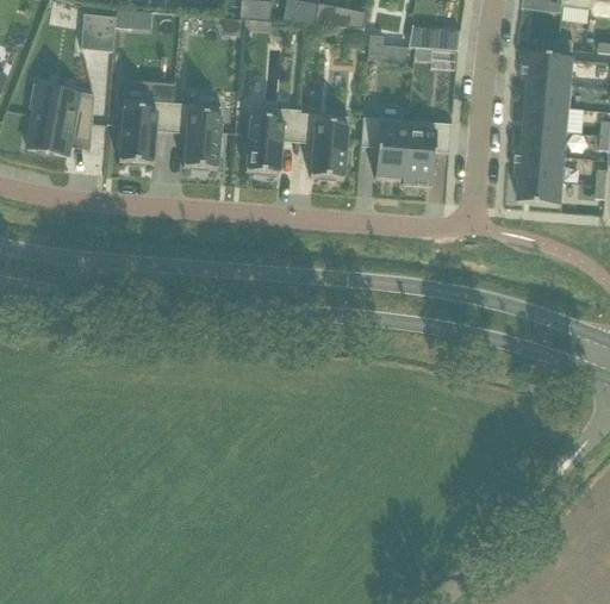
[(316,6),(313,19),(325,22),(328,8),(316,6)]
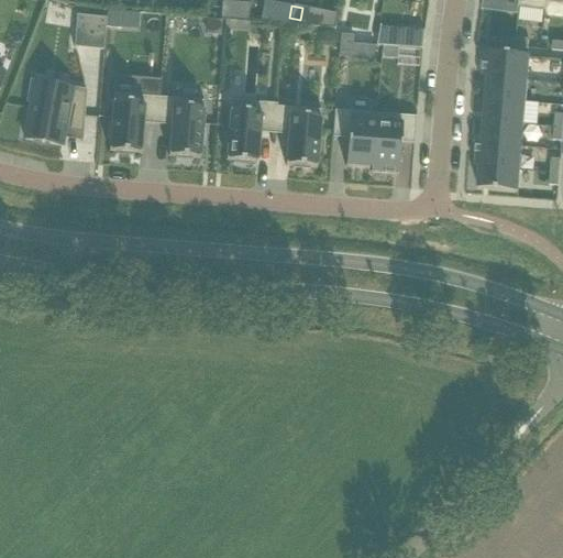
[(318,7),(315,22),(333,24),(337,10),(318,7)]
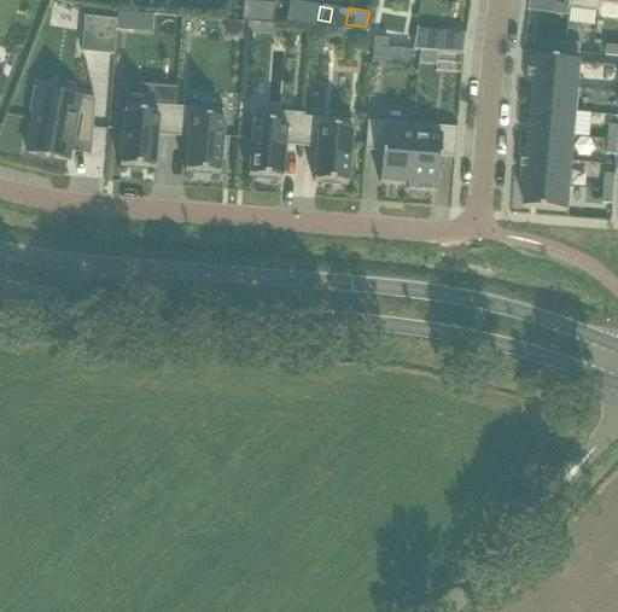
[(116,16),(116,25),(133,27),(135,10),(117,9),(116,16)]
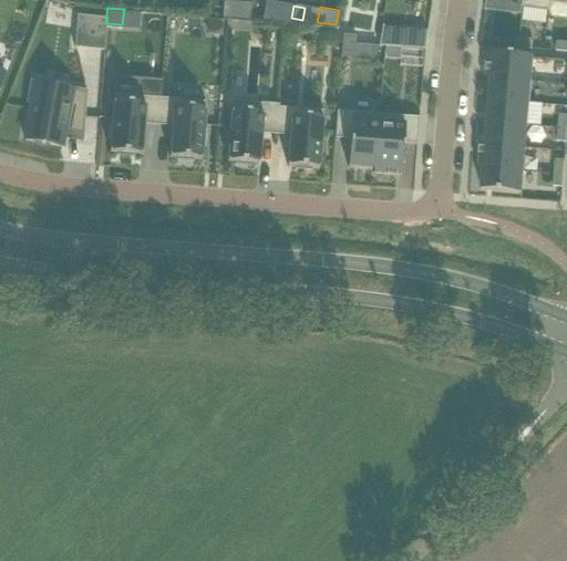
[(76,12),(74,44),(104,47),(106,16),(76,12)]
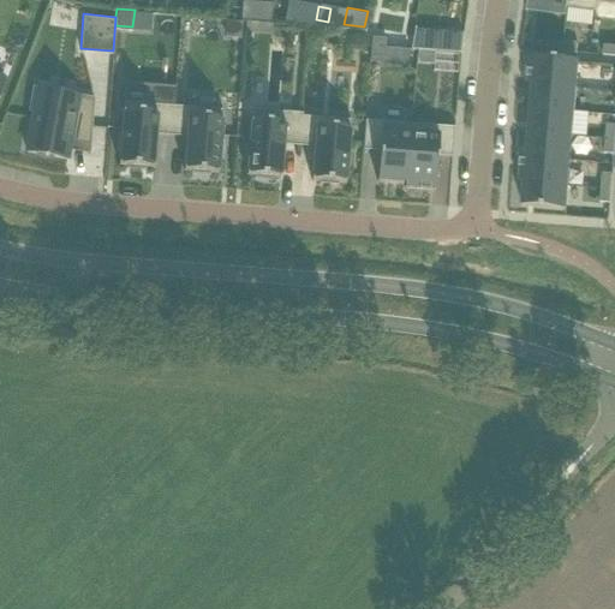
[(226,29),(226,34),(240,34),(242,21),(242,19),(227,18),(226,29)]
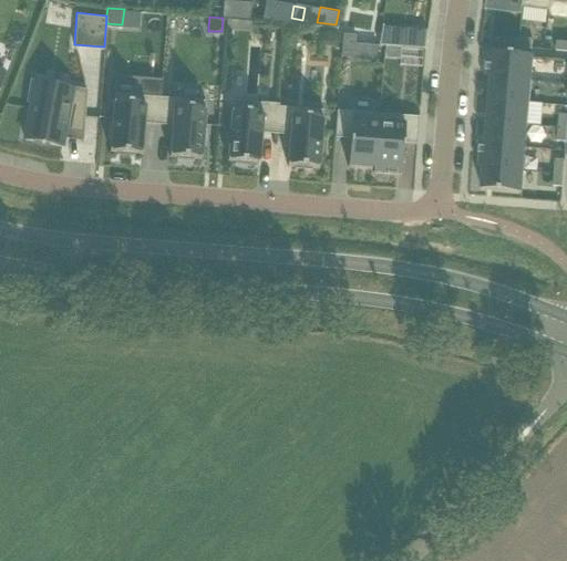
[(227,17),(226,26),(238,27),(239,18),(227,17)]
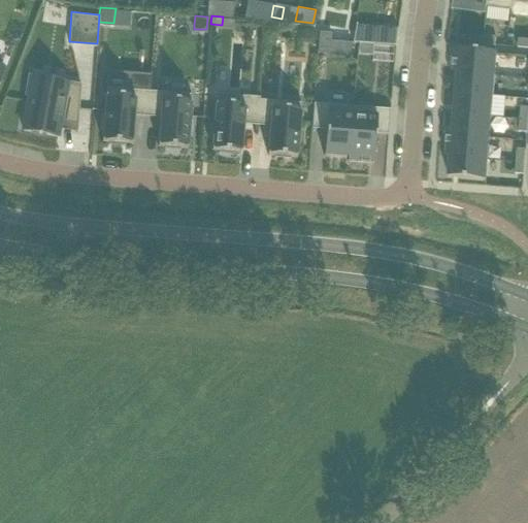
[(356,20),(353,39),(395,42),(397,26),(356,20)]
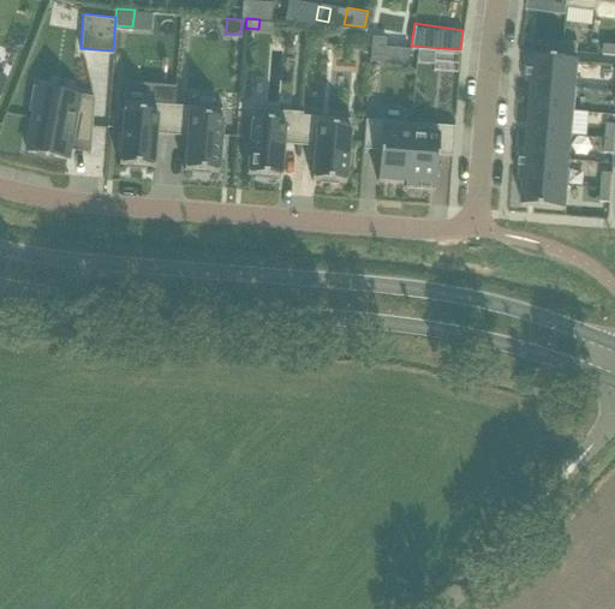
[(371,34),(371,43),(386,45),(386,35),(371,34)]
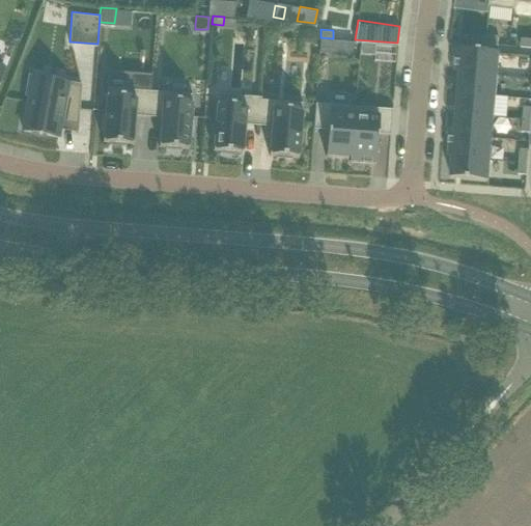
[(474,31),(473,39),(485,40),(486,32),(474,31)]
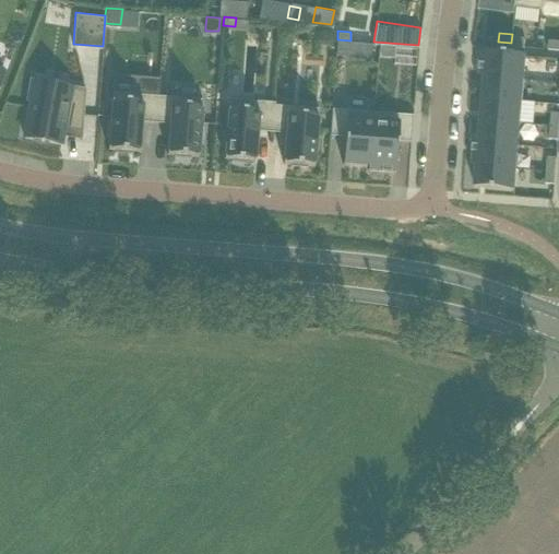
[(512,34),(511,43),(524,44),(525,35),(512,34)]
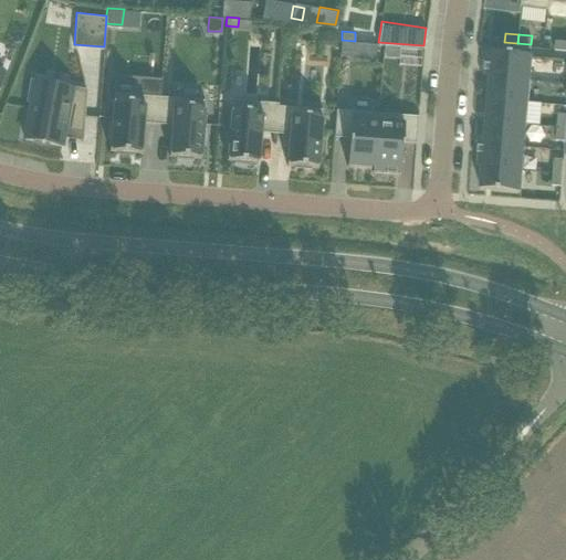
[(565,38),(556,38),(555,46),(565,48),(565,38)]
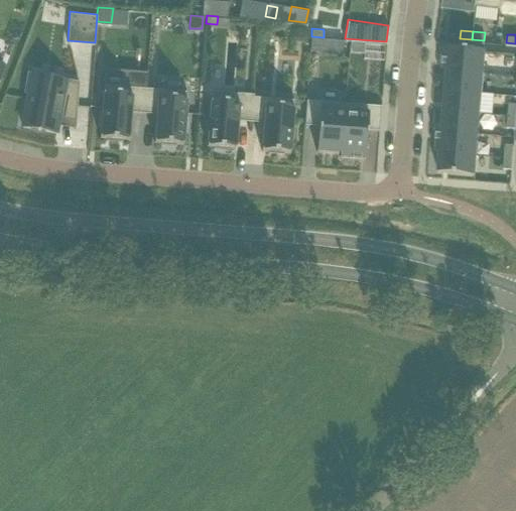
[(311,36),(310,44),(323,45),(324,37),(311,36)]
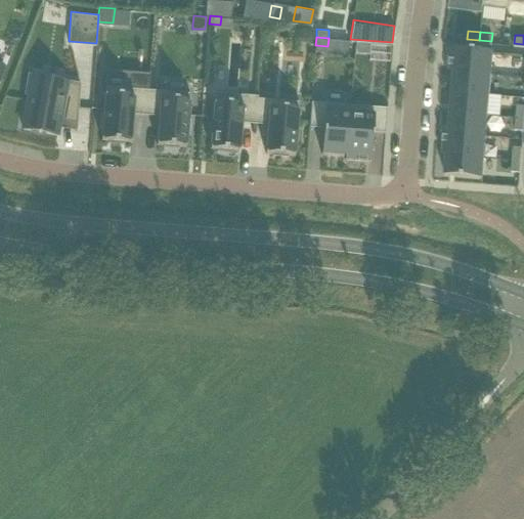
[(450,68),(453,69),(454,68),(491,71),(493,49),(452,45),(450,68)]
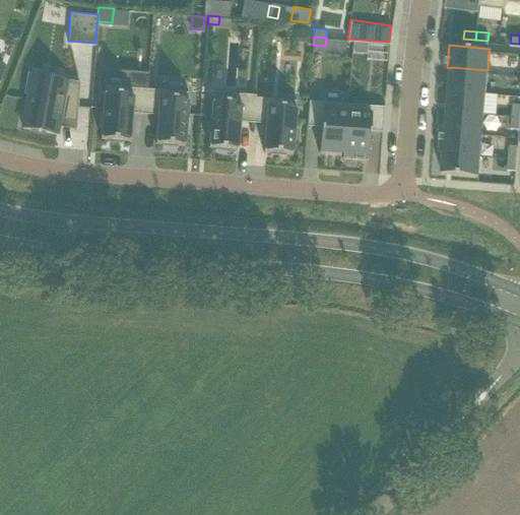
[(485,90),(488,70),(451,67),(450,68),(449,87),(485,90)]
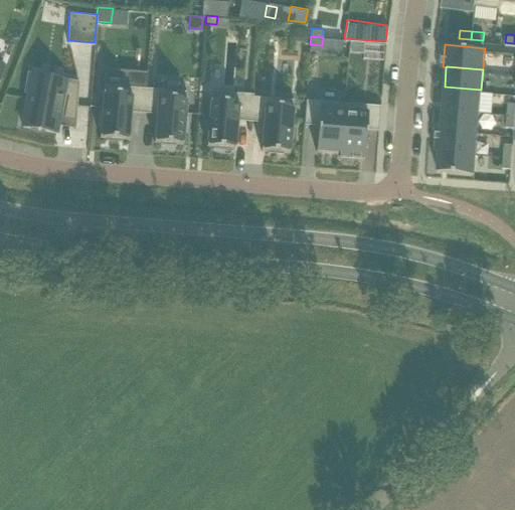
[(28,92),(22,124),(55,130),(56,126),(57,123),(58,116),(73,119),(75,119),(78,82),(78,79),(77,78),(77,79),(63,77),(63,78),(39,73),(38,78),(38,80),(36,92),(28,91),(28,92)]
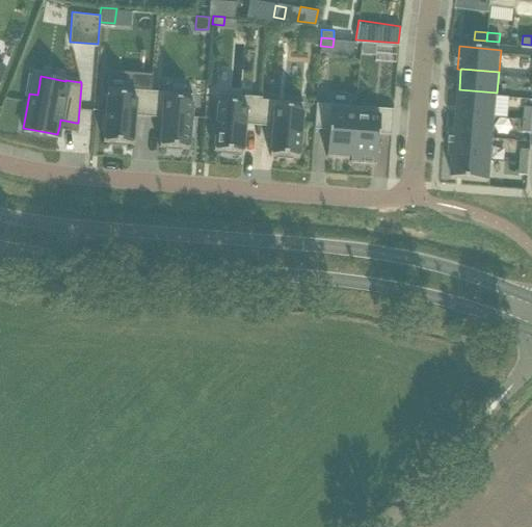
[(103,111),(102,128),(104,128),(103,140),(109,140),(109,142),(126,143),(126,141),(132,142),(133,137),(135,113),(148,114),(150,88),(107,85),(105,111),(103,111)]
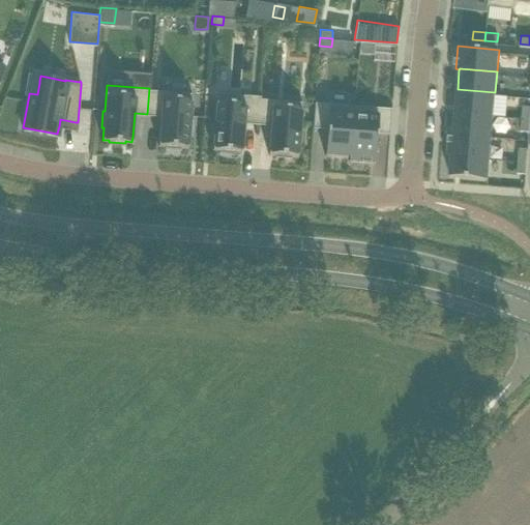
[(149,88),(147,114),(160,115),(158,144),(166,144),(165,146),(181,148),(181,146),(187,146),(188,134),(190,134),(193,118),(190,118),(193,92),(149,88)]
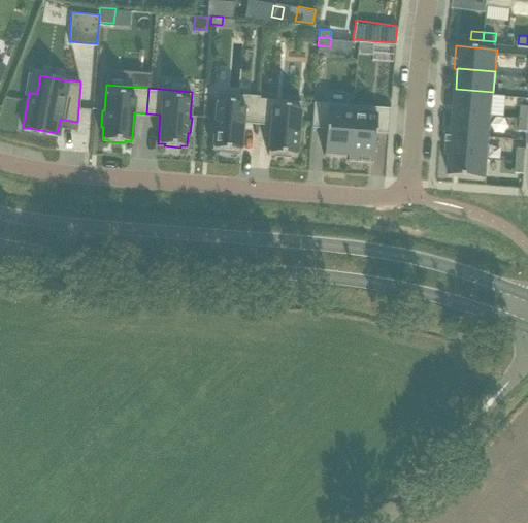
[(491,113),(493,92),(456,89),(454,109),(491,113)]
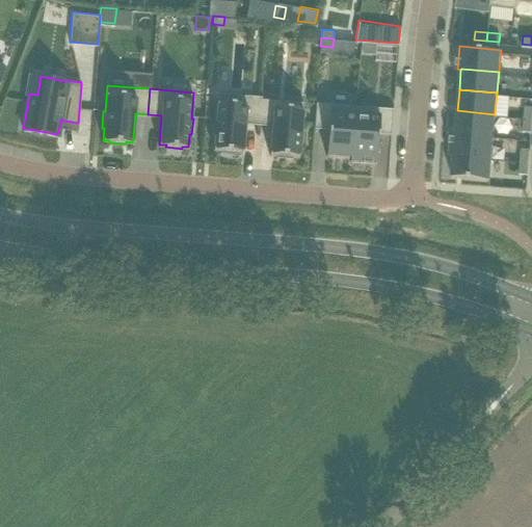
[(213,120),(212,136),(214,136),(213,149),(217,149),(220,149),(220,150),(220,151),(236,153),(236,151),(243,151),(243,150),(245,122),(260,123),(262,98),(262,97),(262,95),(218,91),(217,104),(216,116),(215,120),(213,120)]
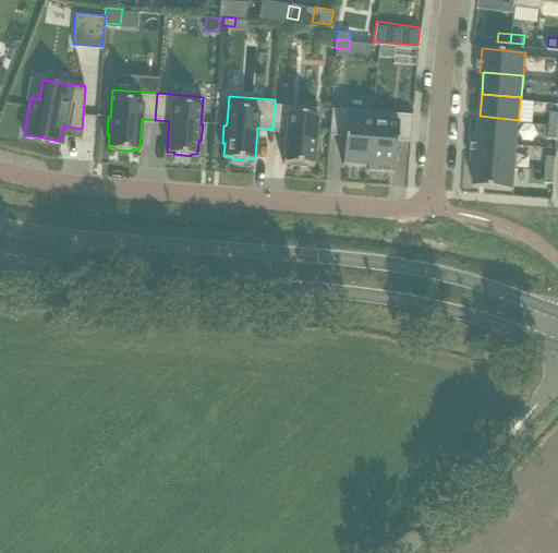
[(275,103),(273,129),(286,130),(282,160),(290,161),(290,164),(306,165),(306,163),(314,163),(314,159),(315,149),(317,149),(317,145),(318,133),(316,133),(317,112),(318,106),(282,103),(275,103)]
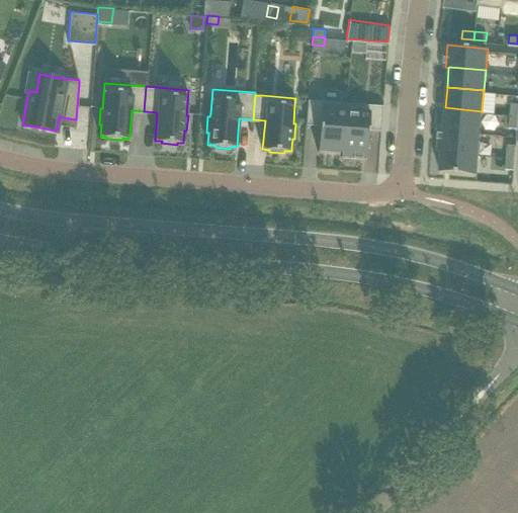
[(308,98),(306,123),(320,124),(318,142),(318,150),(341,151),(345,101),(308,98)]
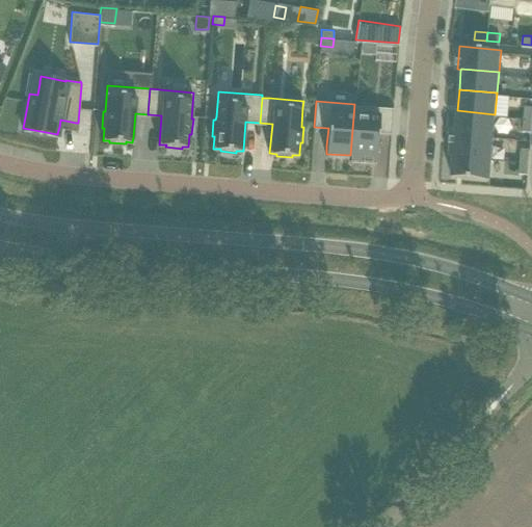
[(205,103),(204,115),(216,116),(217,104),(205,103)]
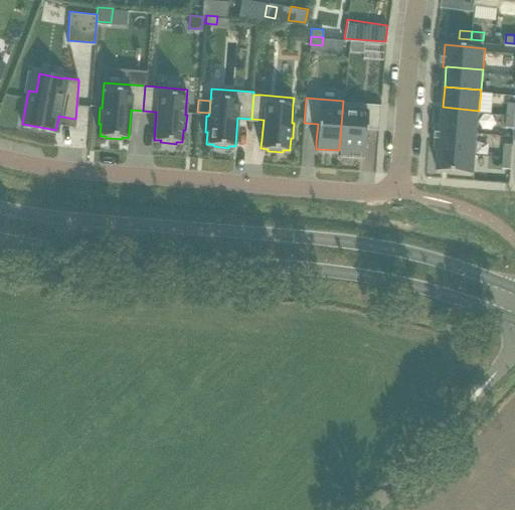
[(339,150),(339,154),(363,156),(364,144),(366,127),(370,128),(378,128),(379,117),(380,104),(352,102),(343,101),(339,150)]
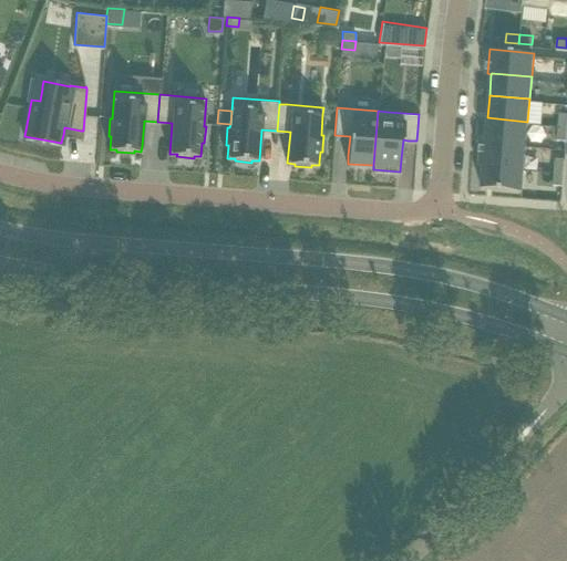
[(526,144),(527,122),(487,117),(485,139),(485,141),(526,144)]
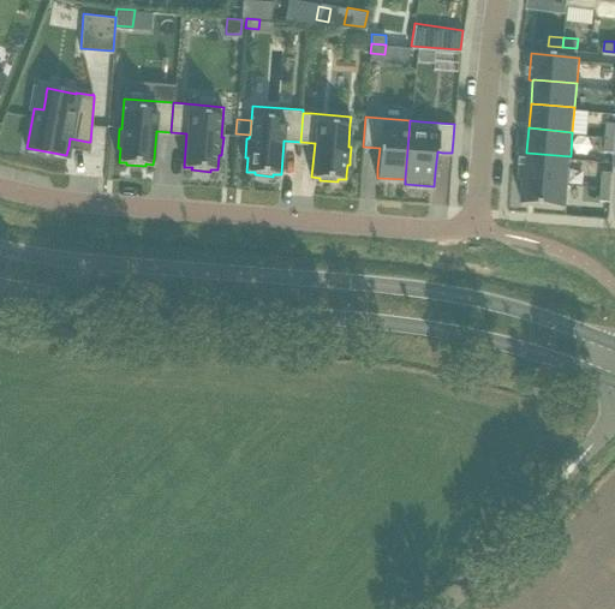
[(605,135),(604,149),(614,150),(614,136),(605,135)]
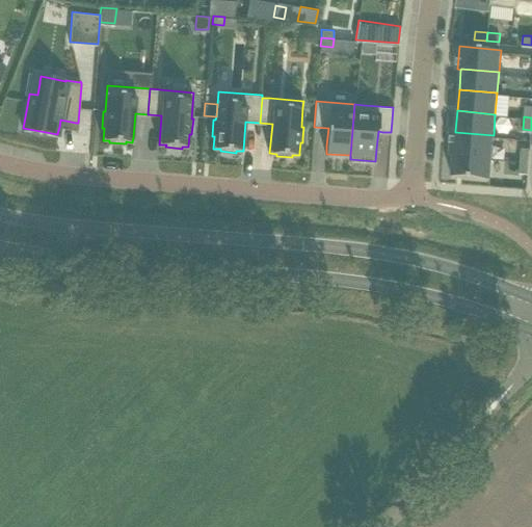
[(491,156),(494,135),(455,132),(455,131),(452,130),(450,154),(453,154),(454,153),(491,156)]
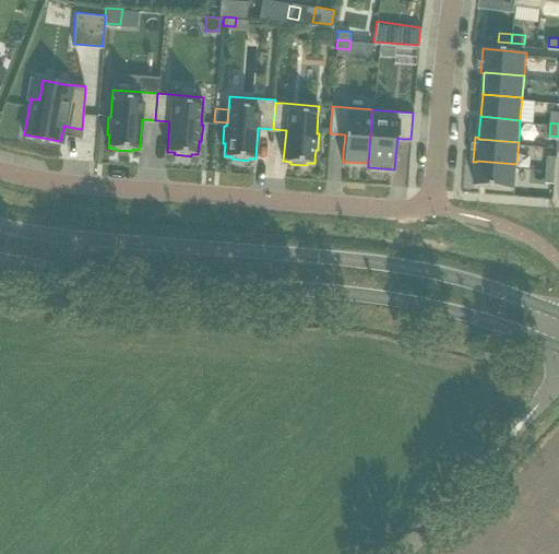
[(548,153),(546,166),(555,167),(557,154),(548,153)]
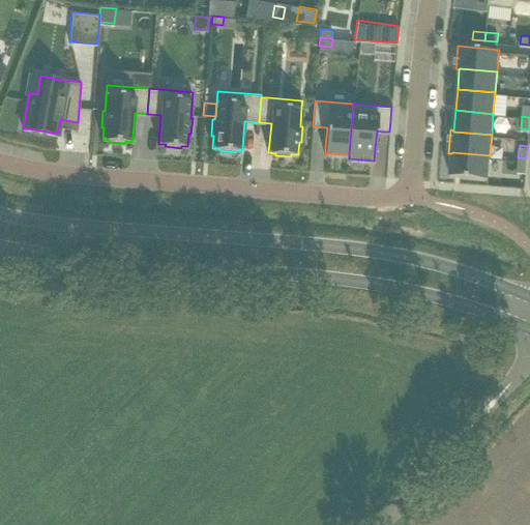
[(451,162),(450,175),(488,178),(490,155),(452,152),(452,153),(451,162)]
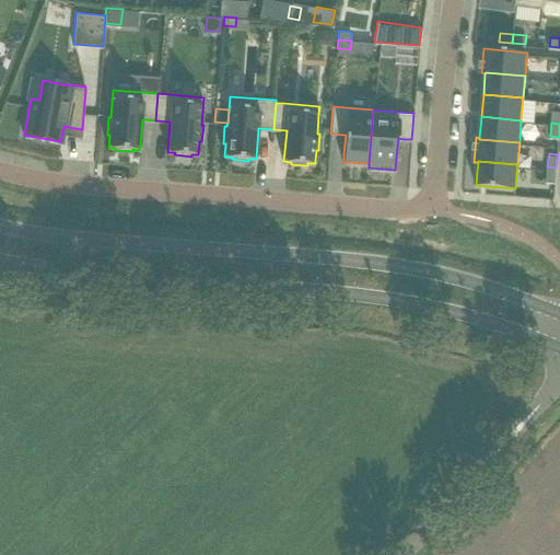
[(547,166),(546,181),(555,181),(556,168),(547,166)]
